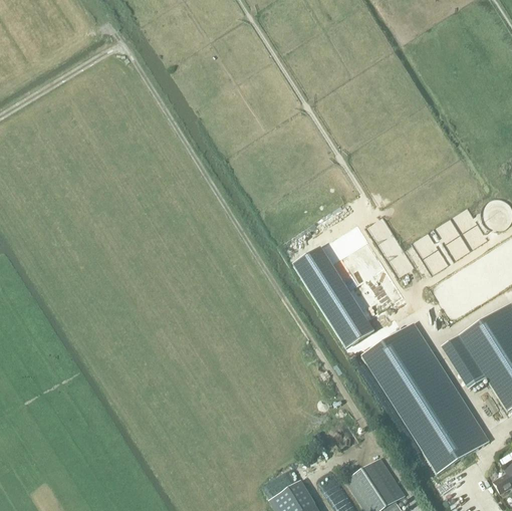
[(318,248),(291,265),(344,347),(371,330),(365,321),(318,248)]
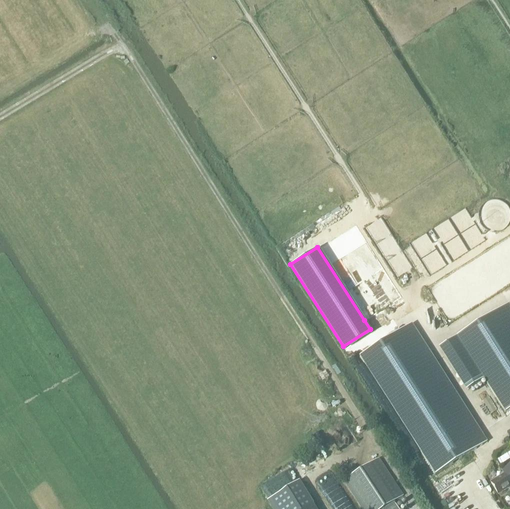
[(395,264),(393,265),(398,273),(411,264),(403,251),(398,255),(398,254),(391,258),(395,264)]
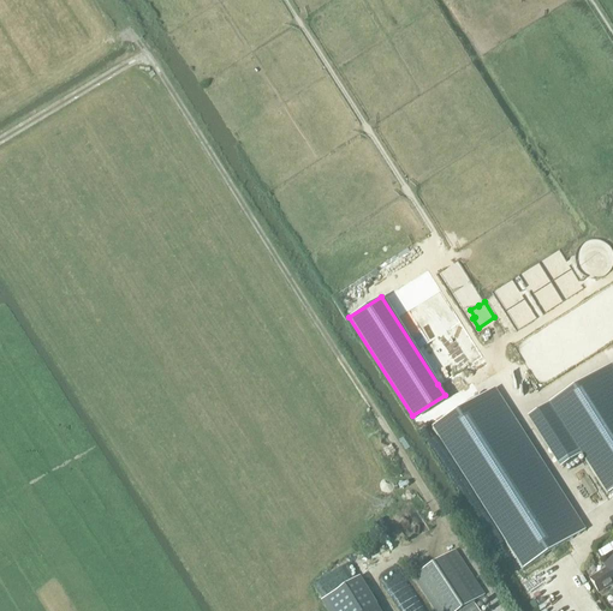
[(547,402),(579,453),(605,492),(612,487),(612,367),(609,363),(547,402)]
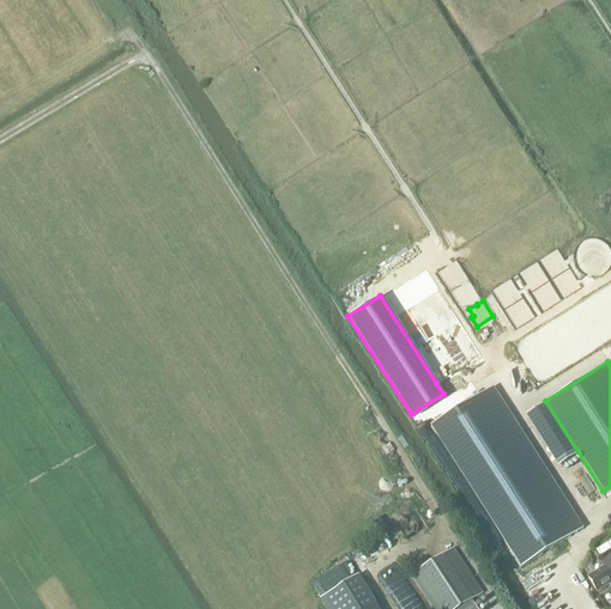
[(490,384),(429,422),(516,561),(578,523),(490,384)]
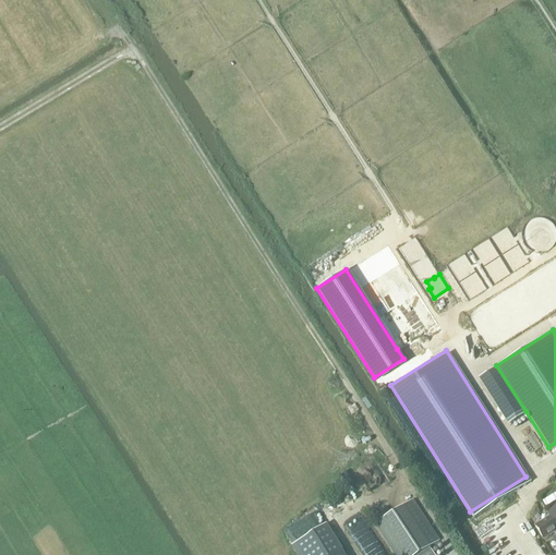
[(526,411),(496,365),(480,376),(509,421),(526,411)]
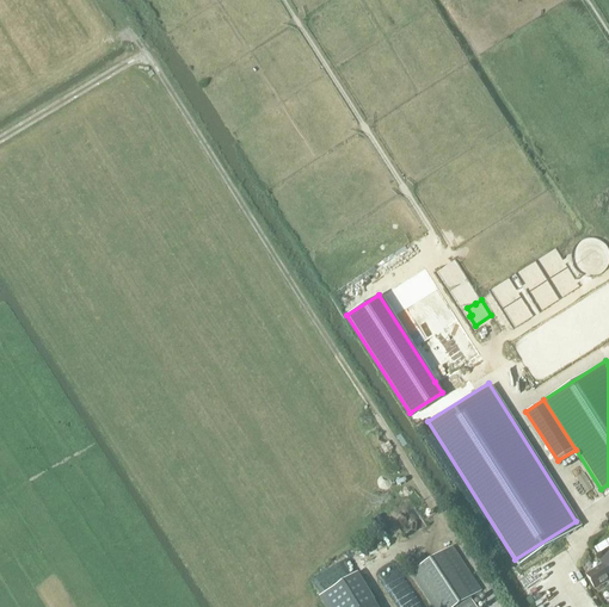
[(608,534),(592,545),(596,551),(608,543),(608,534)]
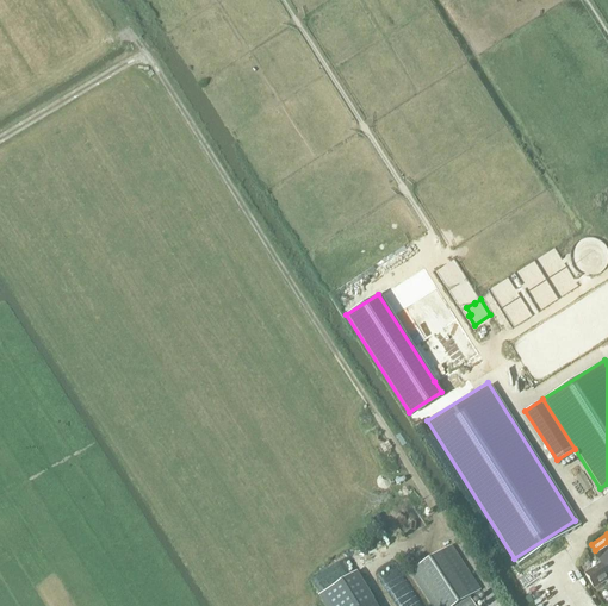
[(473,605),(470,599),(467,595),(478,587),(450,543),(407,570),(429,605),(450,605),(452,605),(473,605)]
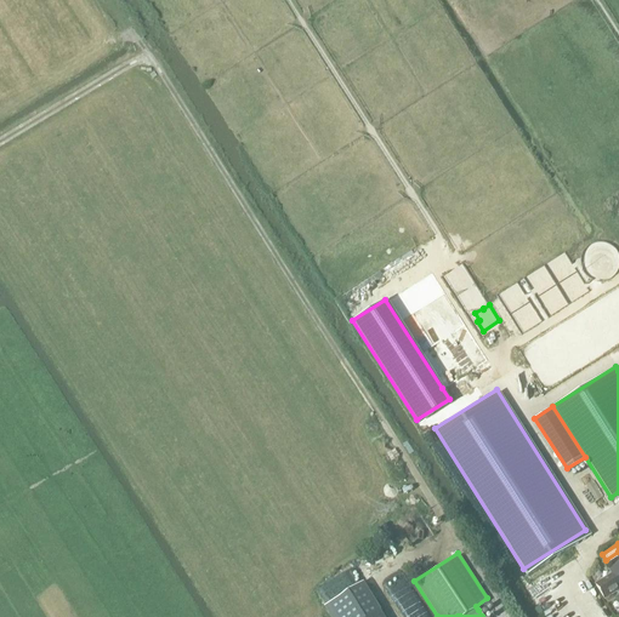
[(618,561),(608,569),(609,572),(594,582),(602,596),(614,589),(615,590),(618,587),(618,561)]
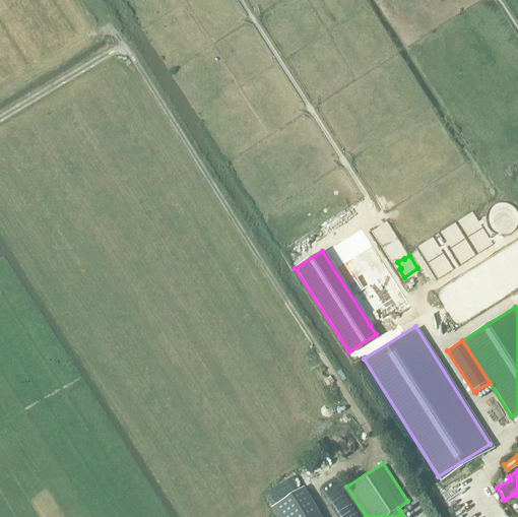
[(341,516),(357,516),(360,515),(337,480),(323,490),(341,516)]
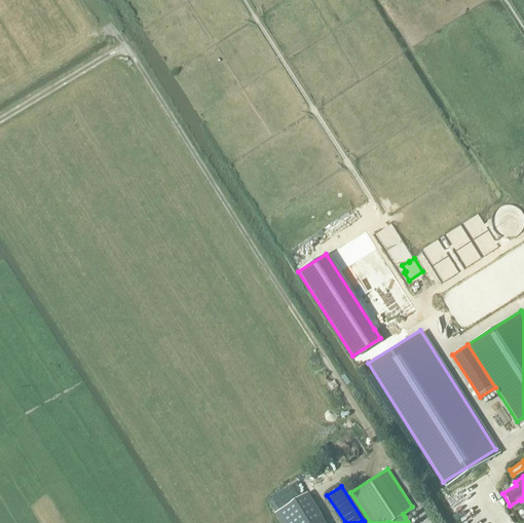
[(305,492),(274,511),(282,522),(324,522),(320,516),(305,492)]
